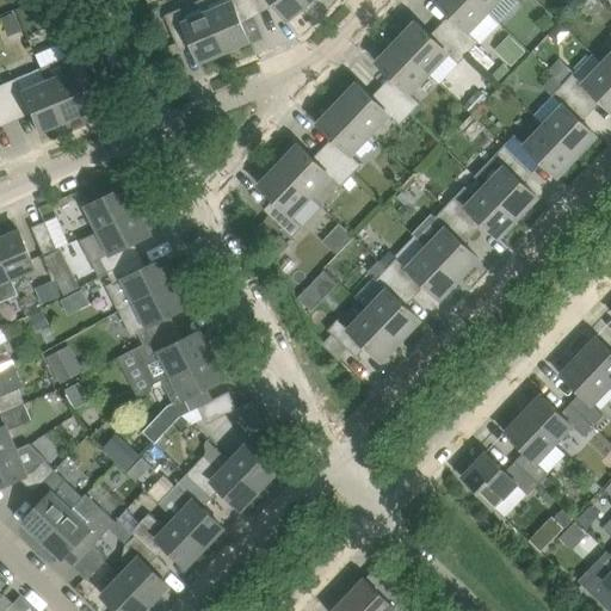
[(226,51),(203,0),(198,0),(165,14),(177,43),(190,37),(201,62),(226,51)]
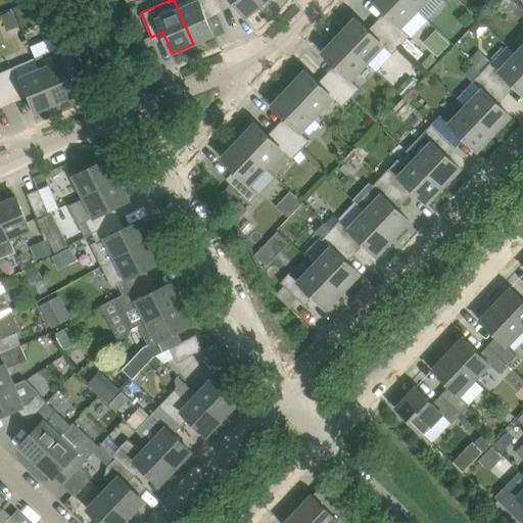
[(212,0),(174,0),(193,44),(215,35),(205,13),(216,8),(212,0)]
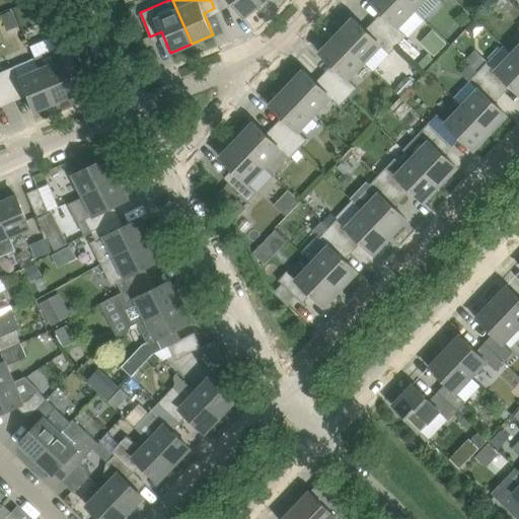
[(230,0),(243,17),(262,3),(258,0),(211,0),(214,8),(227,0),(230,0)]
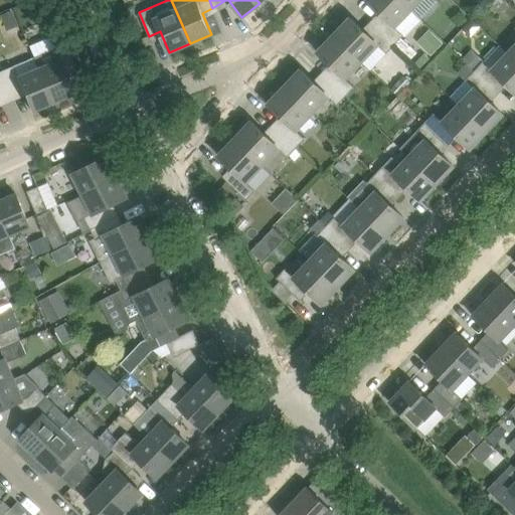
[(401,37),(404,35),(395,26),(411,10),(400,0),(367,0),(384,17),(376,25),(395,44),(401,37)]
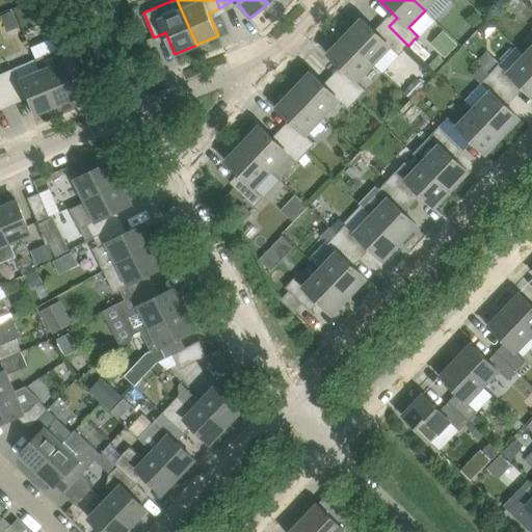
[(414,0),(425,10),(435,20),(452,2),(451,1),(452,0),(414,0)]
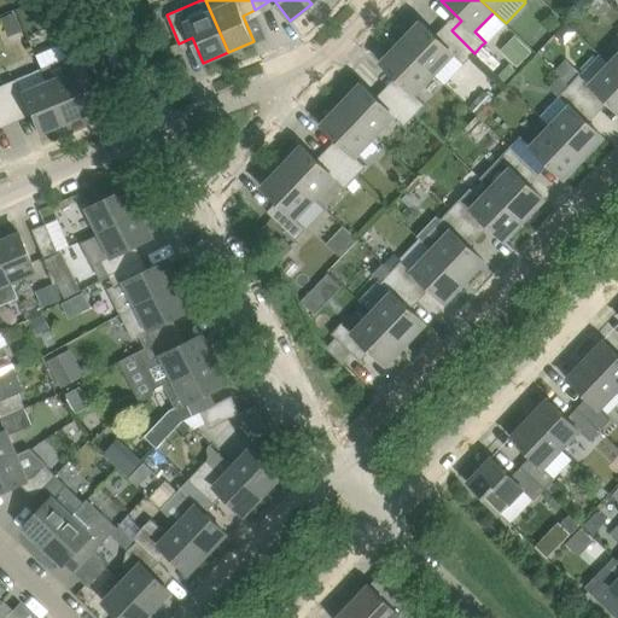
[(15,13),(0,18),(0,19),(5,31),(19,25),(15,13)]
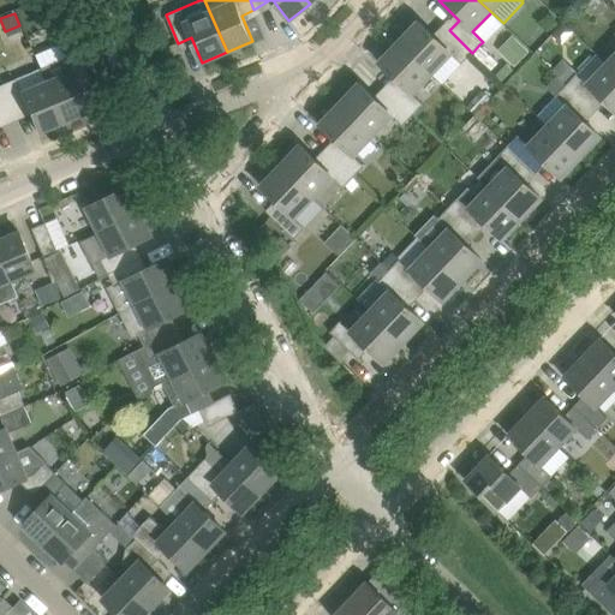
[(419,22),(399,42),(433,73),(443,83),(463,64),(472,53),(449,30),(439,41),(419,22)]
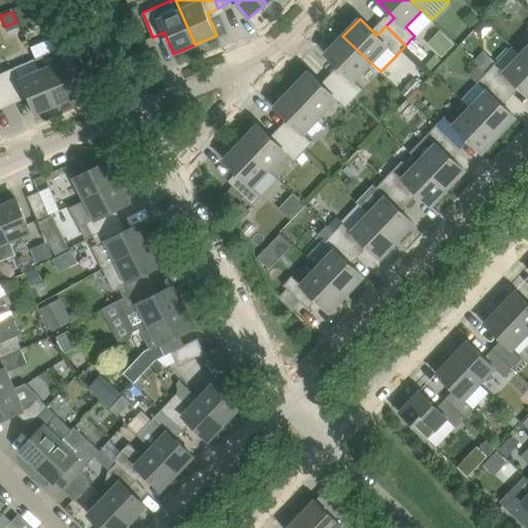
[(443,35),(433,46),(442,55),(453,44),(443,35)]
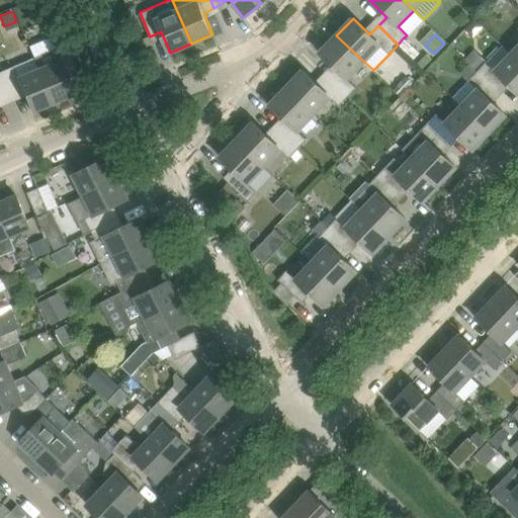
[(328,78),(348,96),(357,87),(348,79),(364,62),(336,35),(320,53),(337,69),(328,78)]
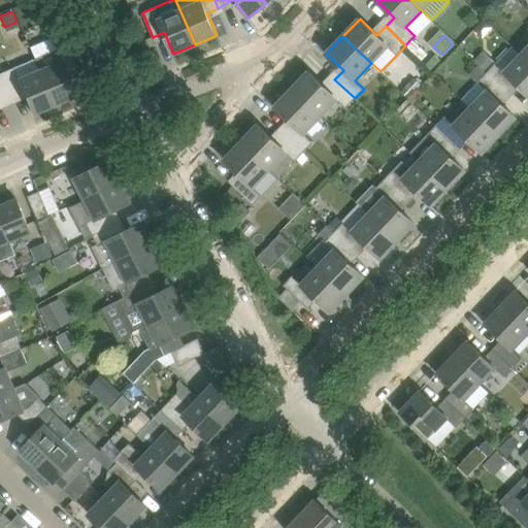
[(411,38),(405,45),(415,54),(421,47),(411,38)]
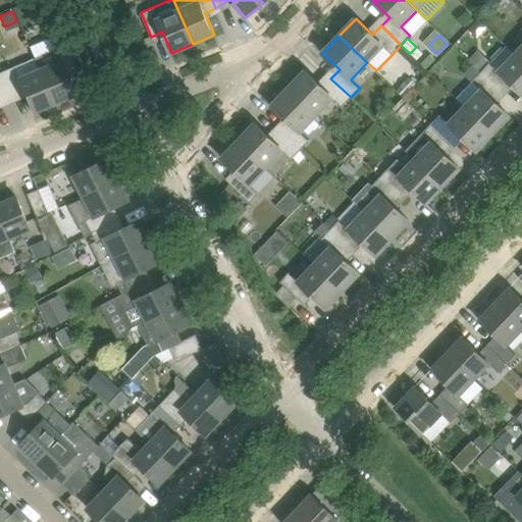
[(55,49),(59,60),(39,68),(53,102),(74,94),(65,72),(76,68),(66,44),(55,49)]
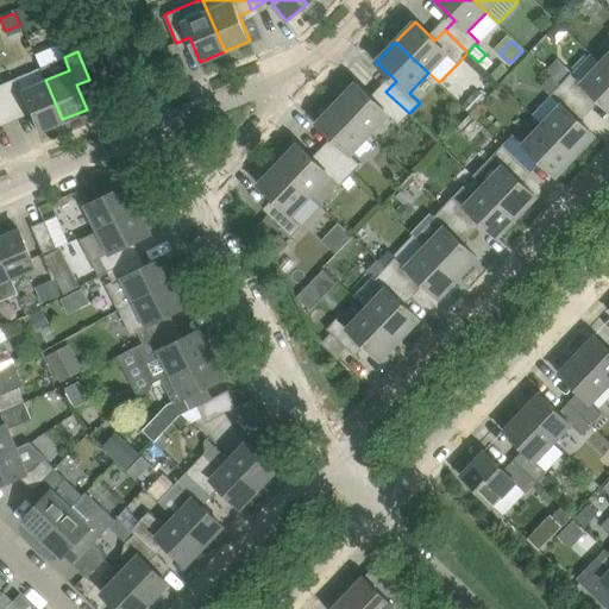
[(552,75),(562,83),(572,71),(558,58),(547,69),(552,75)]
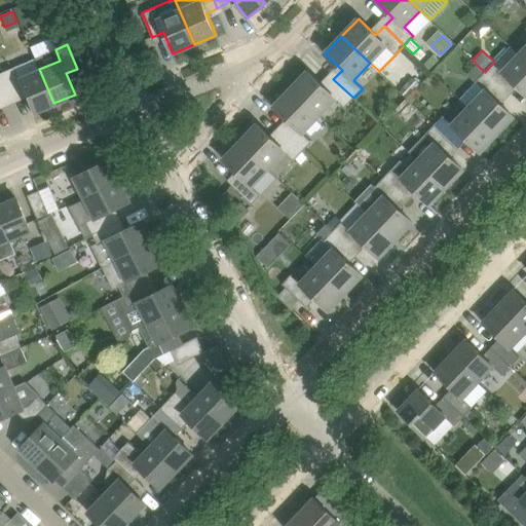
[(525,94),(525,60),(519,53),(502,71),(494,62),(485,72),(505,91),(514,82),(525,94)]
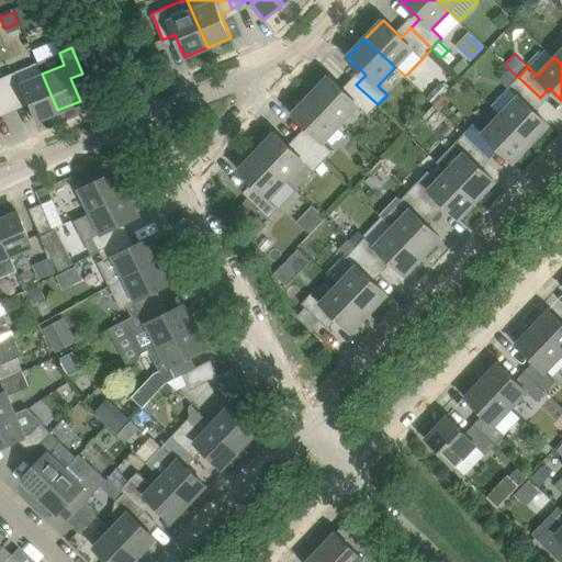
[(453,68),(460,75),(470,64),(463,58),(453,68)]
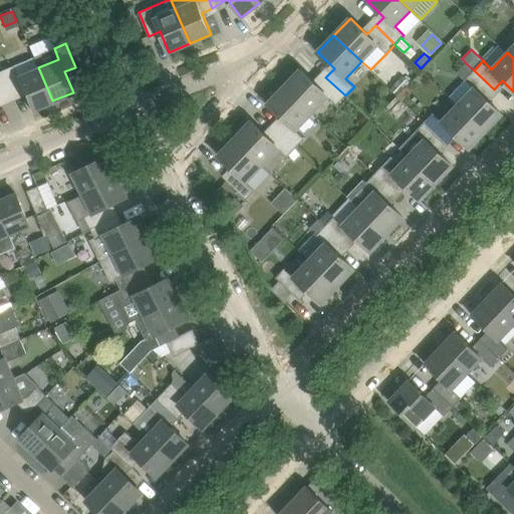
[(303,69),(313,79),(325,66),(315,56),(303,69)]
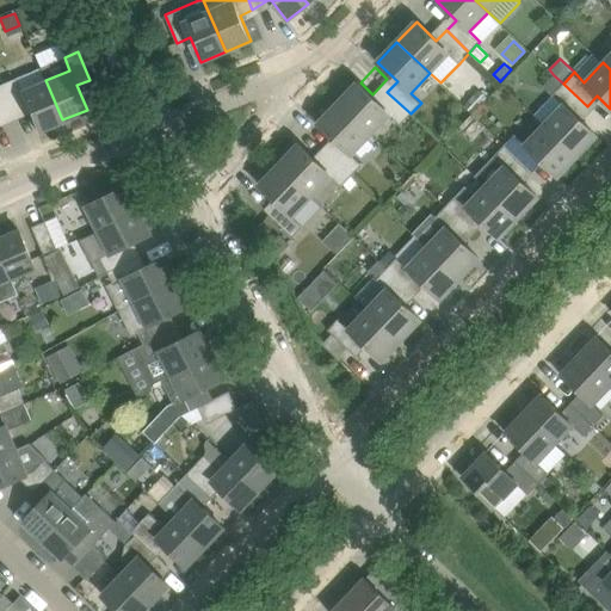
[(553,94),(563,84),(554,75),(543,86),(553,96),(553,94)]
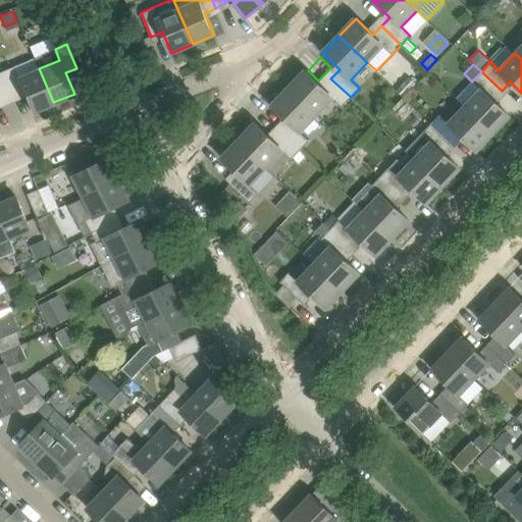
[(53,102),(39,68),(18,77),(13,66),(2,71),(11,95),(22,91),(32,111),(53,102)]
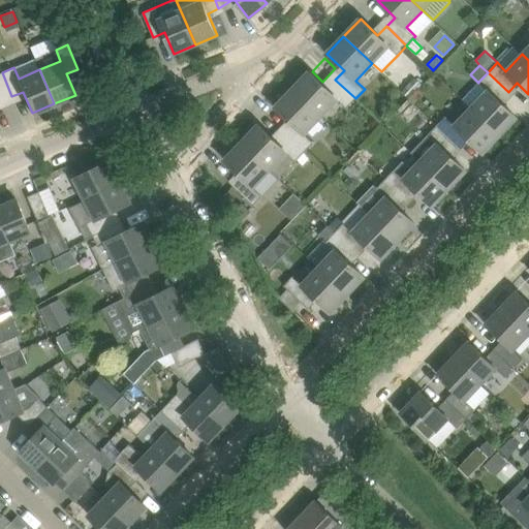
[(309,71),(292,89),(321,117),(338,99),(347,107),(355,98),(335,80),(327,88),(309,71)]
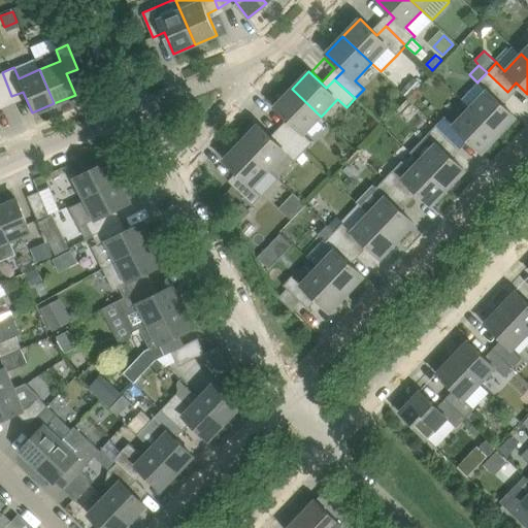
[(11,96),(2,72),(0,72),(0,100),(0,101),(11,96)]
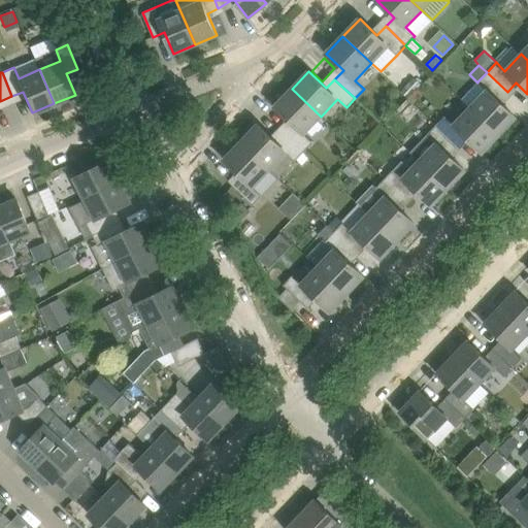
[(498,100),(507,92),(487,72),(477,81),(488,90),(470,107),(499,135),(516,117),(498,100)]
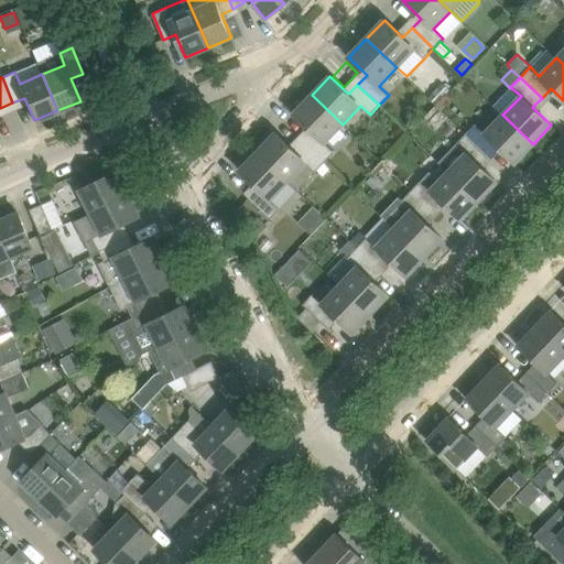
[(449,90),(442,83),(429,97),(436,104),(449,90)]
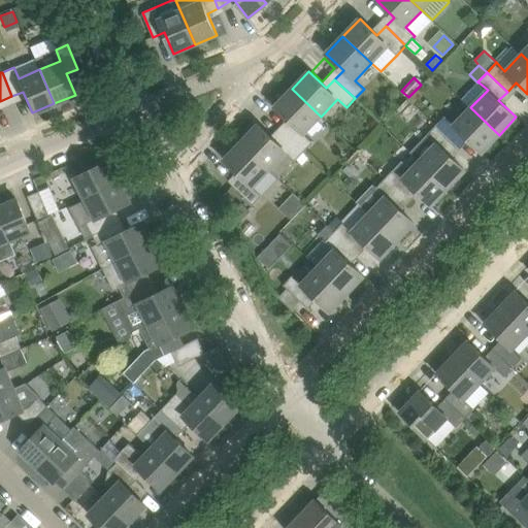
[(284,132),(304,152),(312,142),(304,133),(321,117),(292,89),(275,106),(293,123),(284,132)]
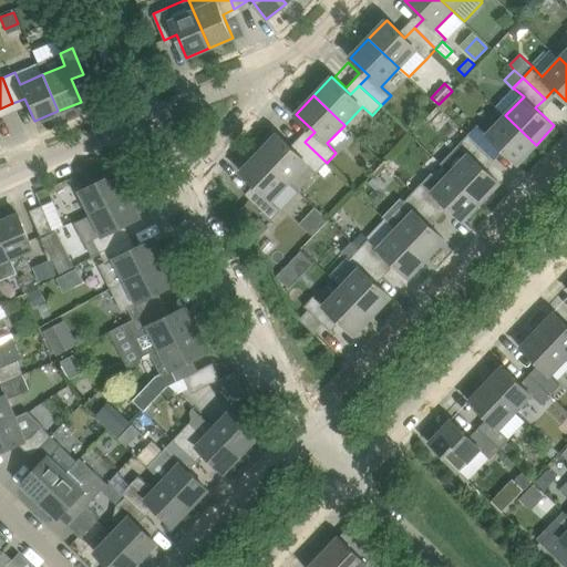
[(518,164),(536,145),(505,115),(487,134),(477,125),(468,134),(491,155),(500,145),(518,164)]
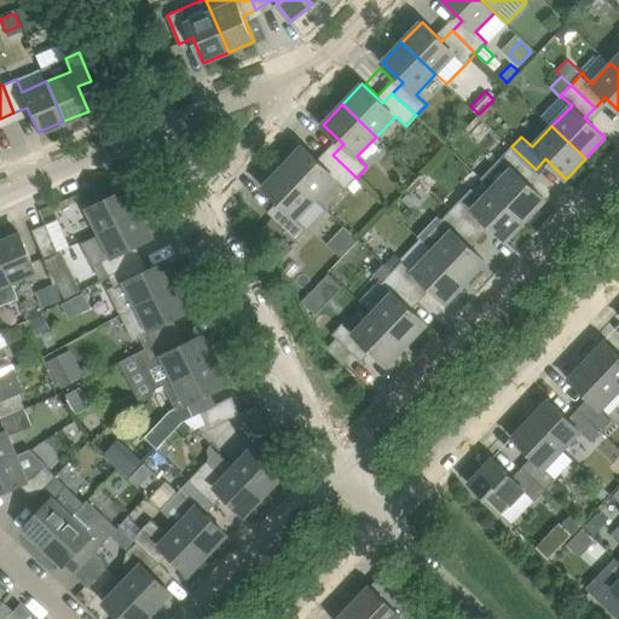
[(302,145),(283,167),(317,198),(336,178),(346,189),(357,178),(333,155),(323,166),(302,145)]
